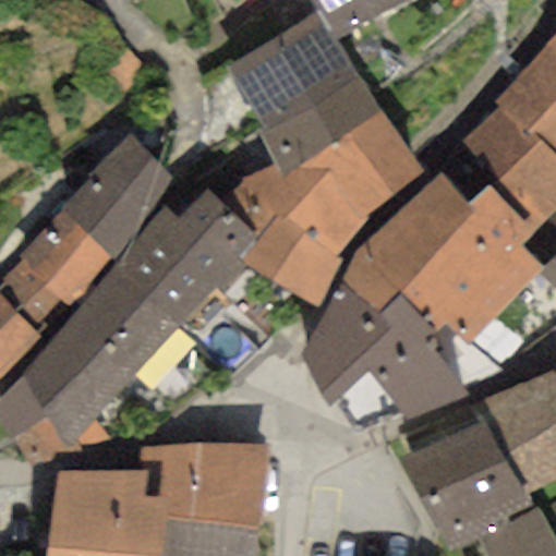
[(312,0),(317,12),(336,39),(409,0),(312,0)]
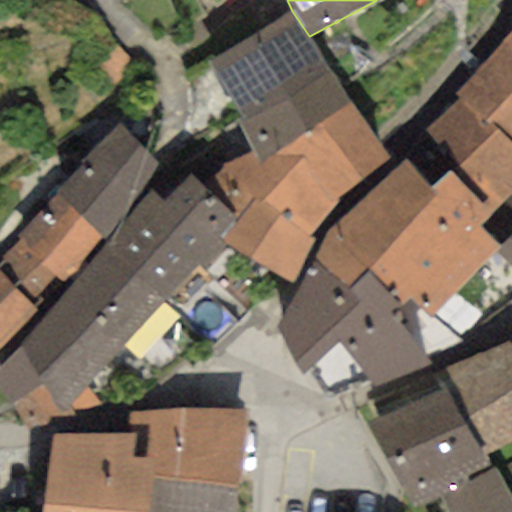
[(292,11),(212,57),(238,114),(252,151),(258,164),(290,143),(352,101),(309,36),(292,11)]
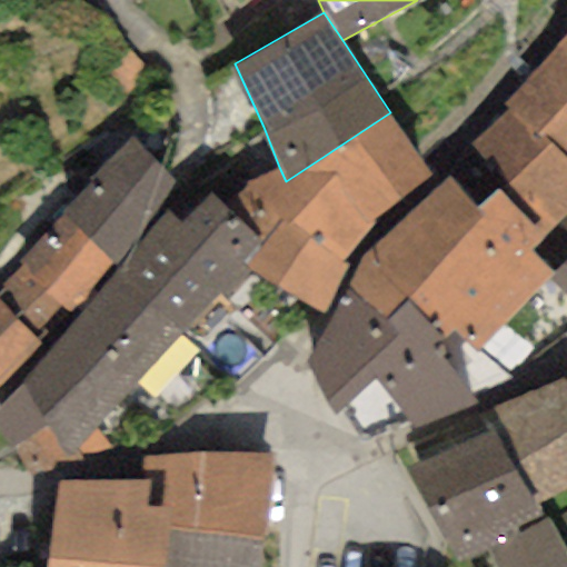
[(566,32),(504,103),(508,107),(515,111),(566,157),(566,32)]
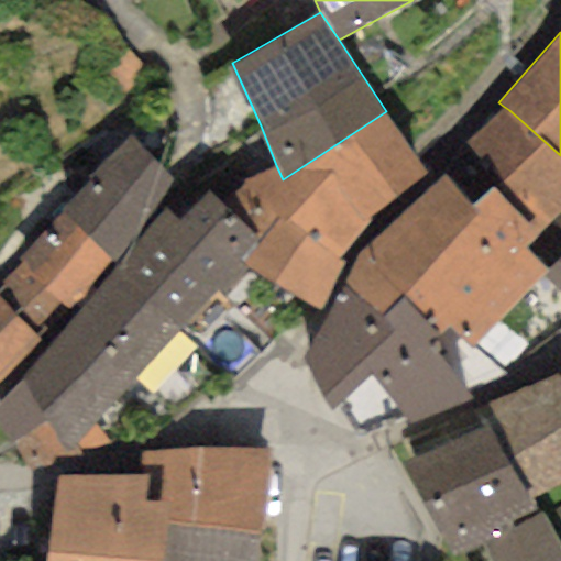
[(560,158),(509,110),(503,106),(466,143),(447,171),(475,206),(494,186),(540,228),(560,210),(560,158)]
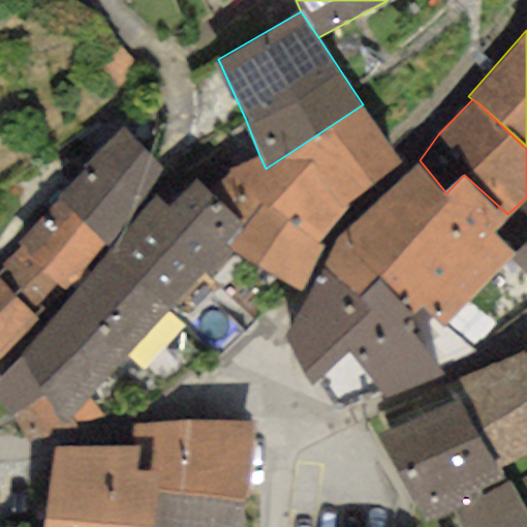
[(402,162),(363,104),(299,147),(347,209),(348,200),(402,162)]
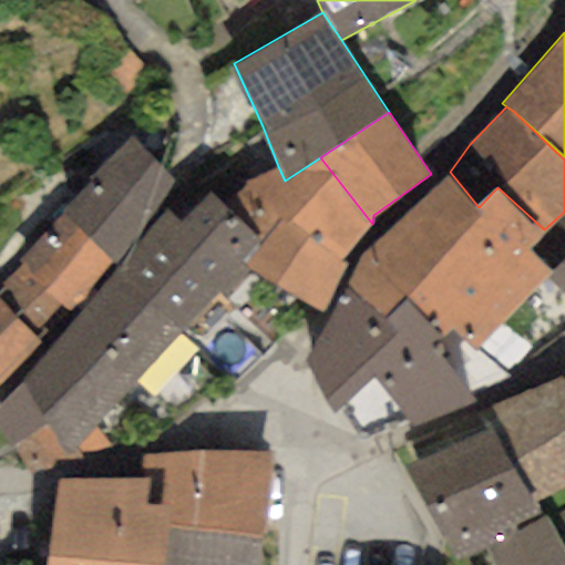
[(177,181),(130,135),(63,212),(116,262),(177,181)]
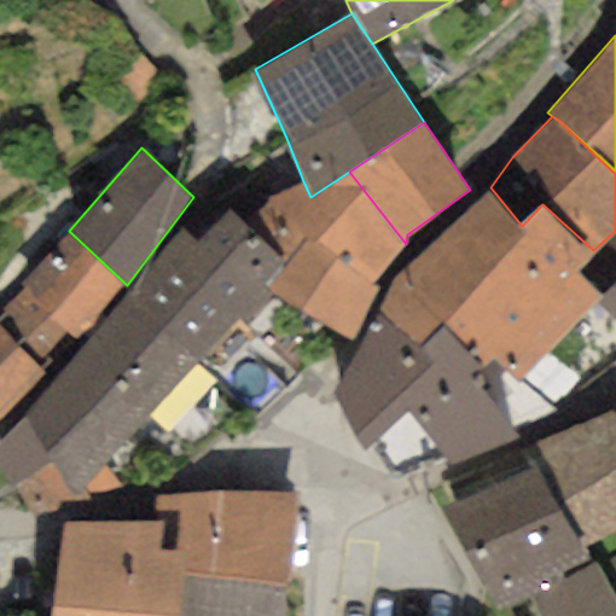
[(373,283),(406,244),(349,172),(311,197),(303,181),(268,197),(271,202),(243,222),(282,259),(262,284),(275,292),(352,340),(381,286),(373,283)]
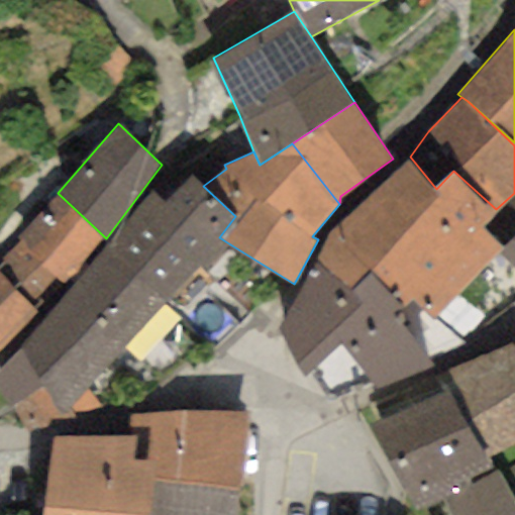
[(514,269),(502,256),(508,250),(486,224),(500,214),(496,209),(453,171),(436,189),(410,157),(330,231),(317,264),(352,294),(372,273),(402,306),(405,309),(414,301),(433,319),(438,315),(462,337),(514,300),(514,269)]
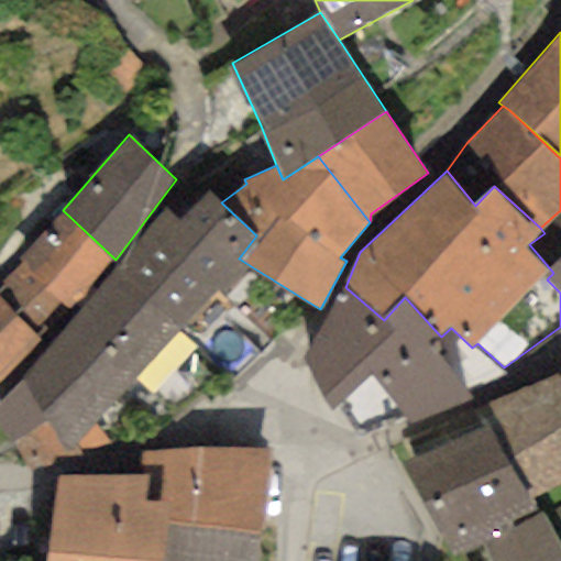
[(167,208),(114,270),(180,330),(195,342),(235,304),(227,296),(251,266),(239,259),(256,235),(221,202),(209,190),(179,220),(167,208)]
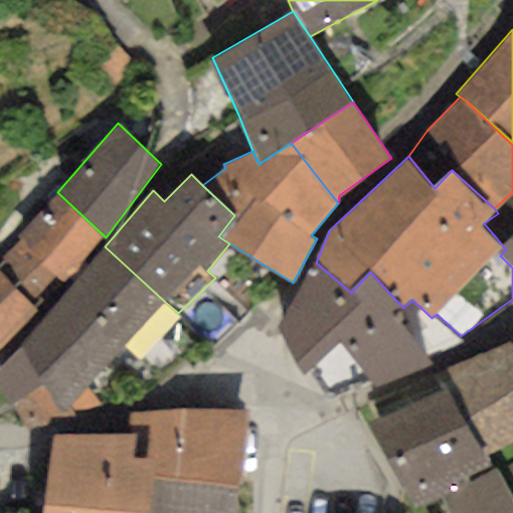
[(104,236),(57,192),(18,233),(21,239),(6,254),(5,261),(0,265),(0,269),(31,302),(56,276),(65,280),(104,236)]
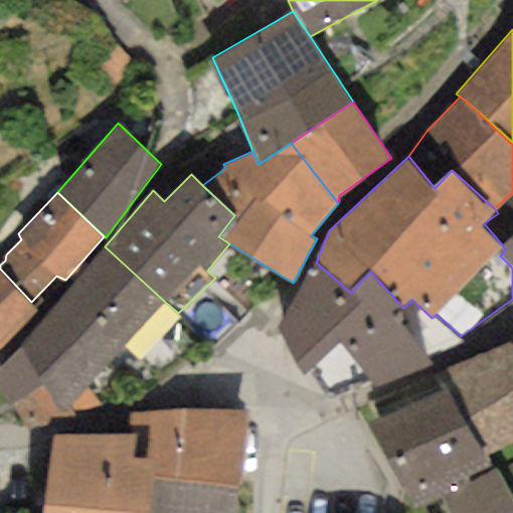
[(512,192),(494,208),(498,213),(484,223),(506,249),(500,255),(512,268),(512,192)]
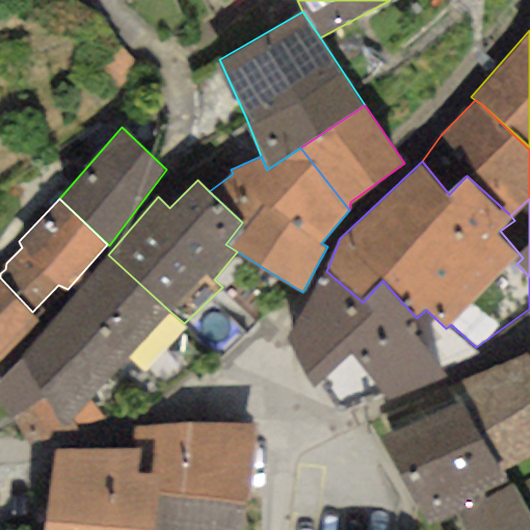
[(170,312),(108,255),(0,380),(0,397),(11,417),(15,416),(27,443),(107,421),(90,398),(170,312)]
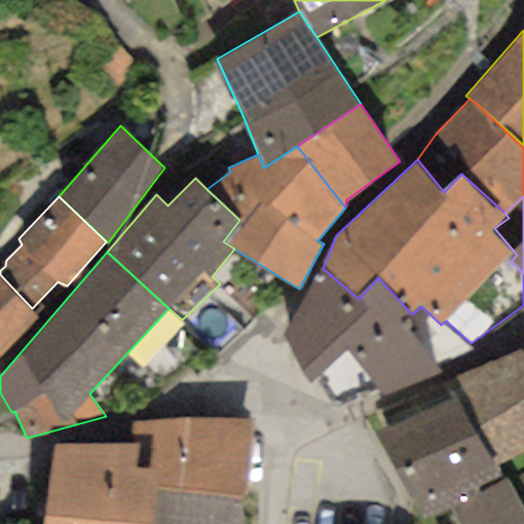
[(323,268),(285,334),(286,336),(311,382),(317,380),(337,406),(376,386),(386,400),(440,370),(401,315),(409,311),(378,277),(359,299),(323,268)]
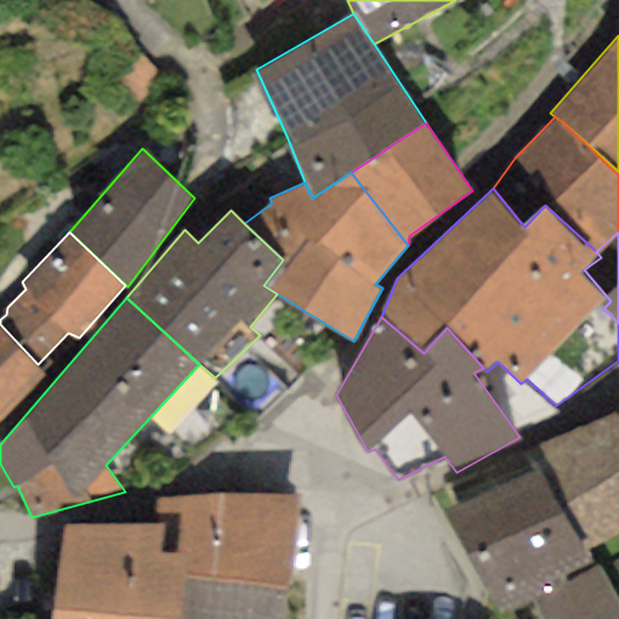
[(0,419),(47,375),(38,364),(0,324),(0,419)]
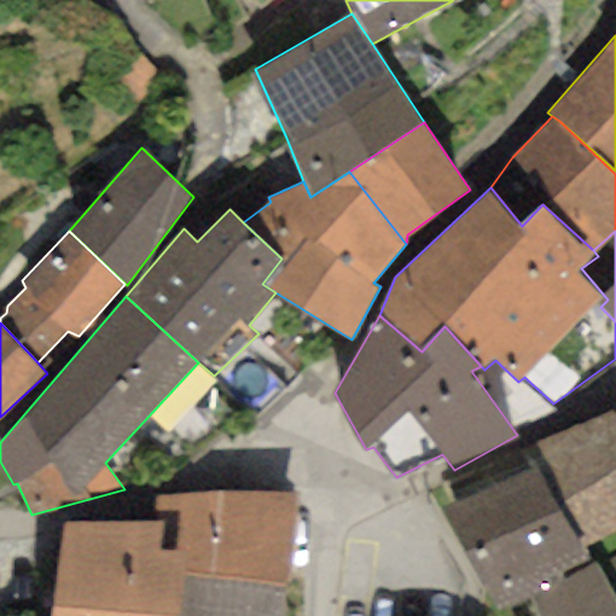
[(615,410),(538,442),(540,446),(533,447),(583,548),(615,530),(615,410)]
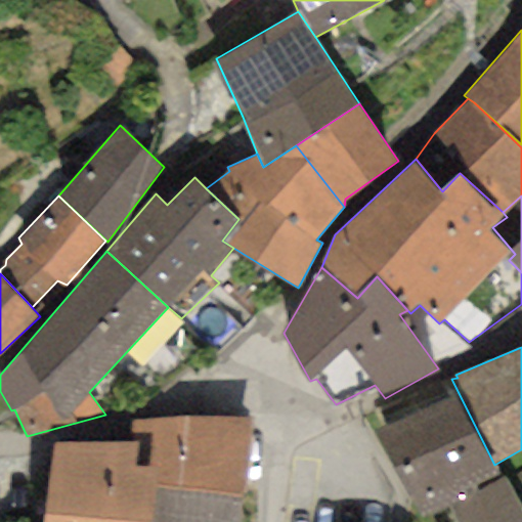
[(451,379),(383,414),(388,423),(376,429),(408,494),(414,492),(425,515),(451,502),(501,477),(494,465),(451,379)]
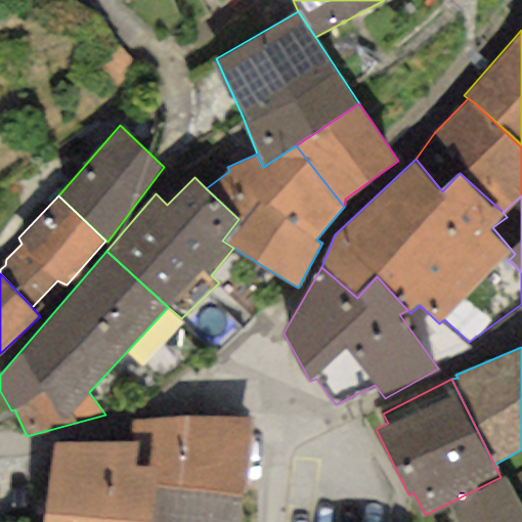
[(250,416),(133,419),(130,441),(139,441),(136,465),(155,467),(150,521),(238,521),(242,492),(250,416)]
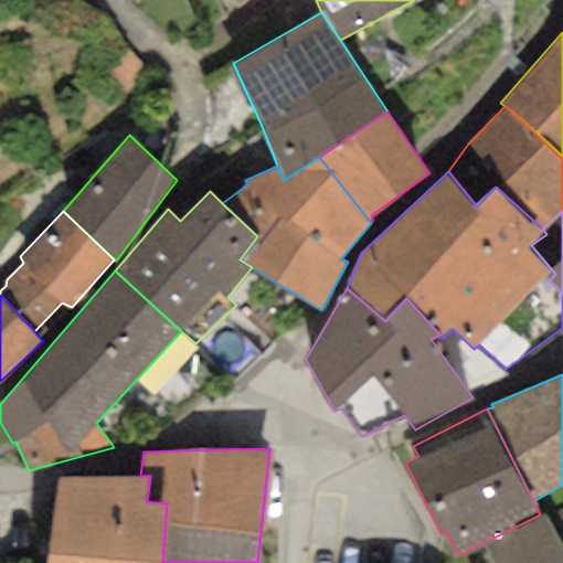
[(140,476),(59,475),(45,562),(162,562),(167,503),(147,501),(150,476),(140,476)]
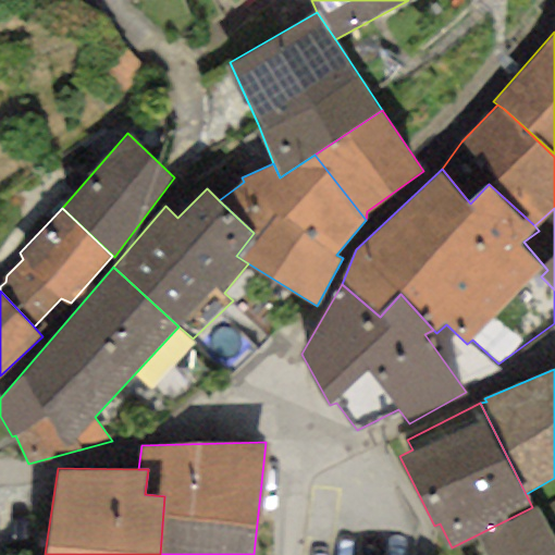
[(554,535),(540,506),(532,507),(480,533),(486,554),(554,554),(554,535)]
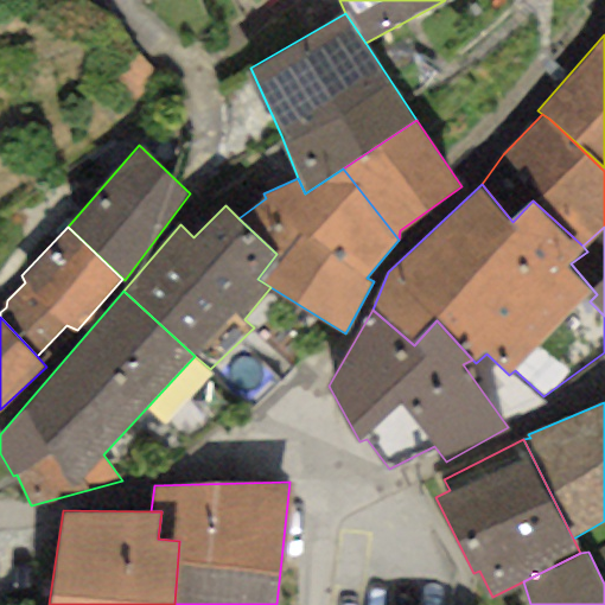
All buildings are outlined.
